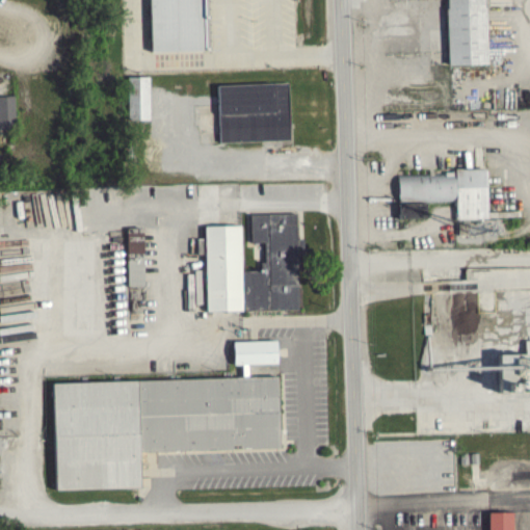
[(151,0),(153,52),(206,51),(204,0),(151,0)]
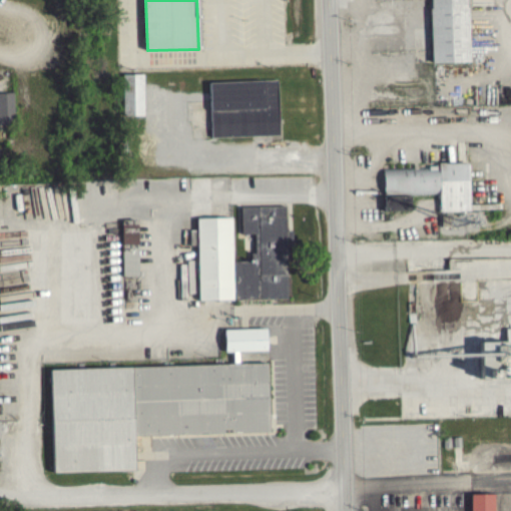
[(469,67),(467,0),(430,0),(432,68),(469,67)]
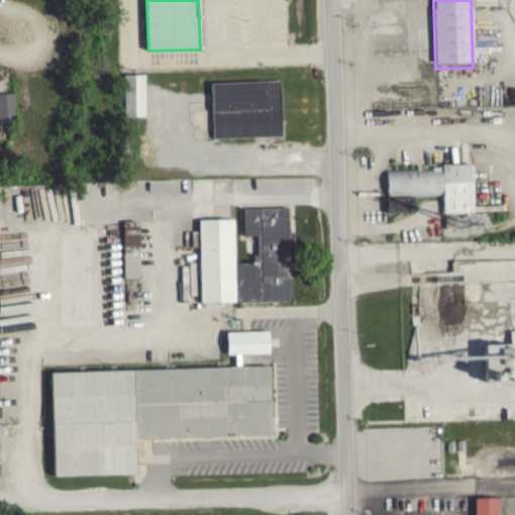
[(145,122),(145,81),(124,81),(125,122),(145,122)]
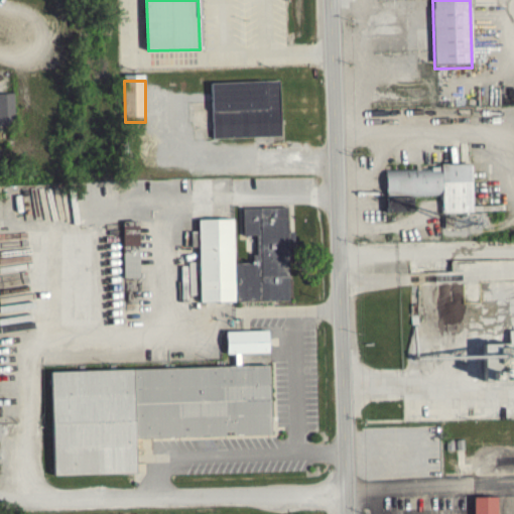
[(213,83),(216,139),(284,136),(281,81),(213,83)]
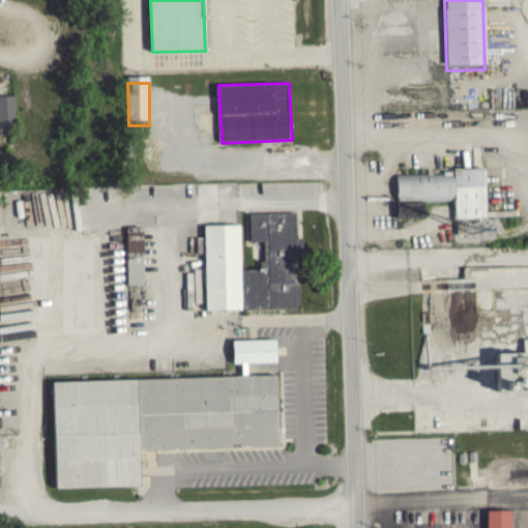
[(0,133),(16,133),(15,101),(0,101),(0,133)]
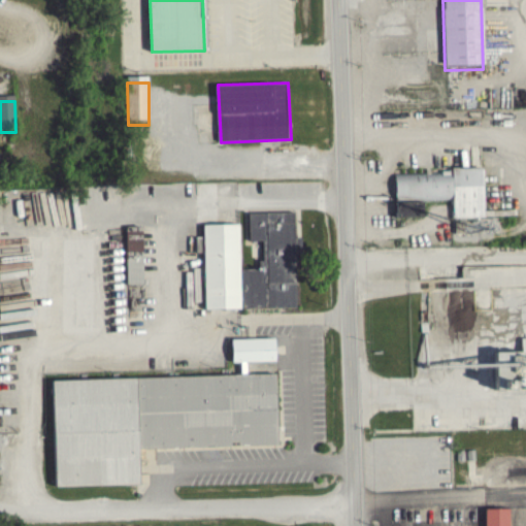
[(395,177),(395,206),(452,205),(453,224),(484,223),(483,175),(395,177)]
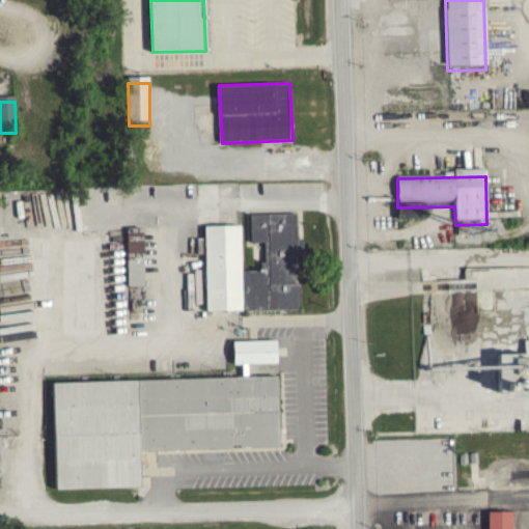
[(426,224),(425,209),(397,210),(398,224),(426,224)]
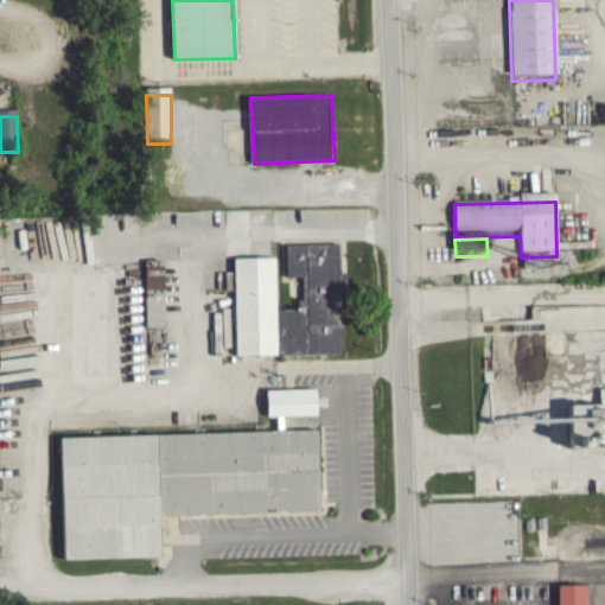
[(281,355),(280,310),(298,309),(300,300),(305,300),(304,278),(288,278),(287,246),(339,244),(341,272),(348,272),(349,292),(342,292),(343,354),(281,355)]
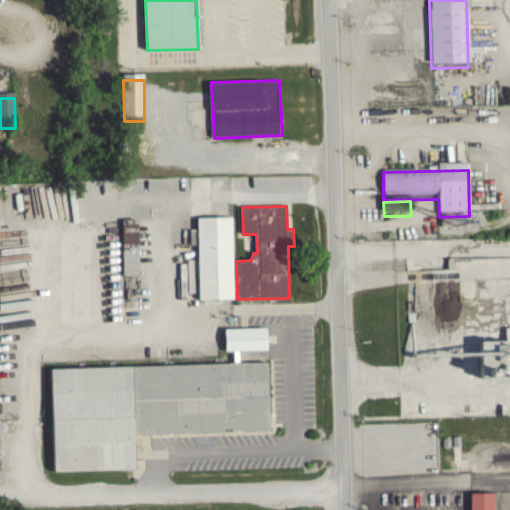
[(198,218),(200,300),(235,300),(233,218),(198,218)]
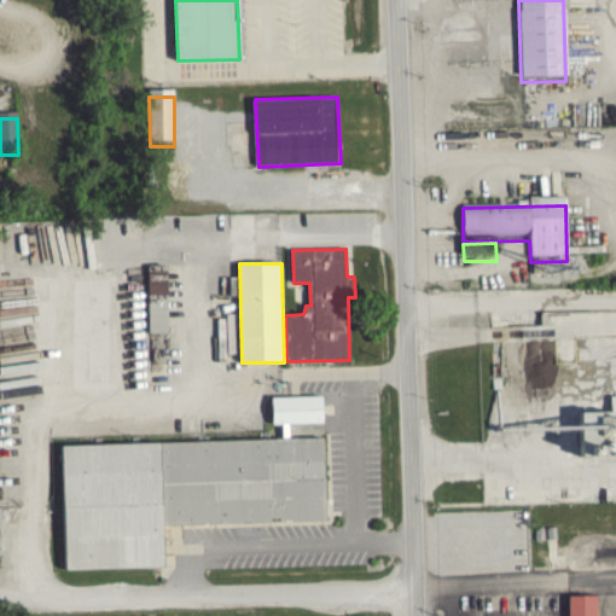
[(167,340),(167,272),(147,272),(149,340),(167,340)]
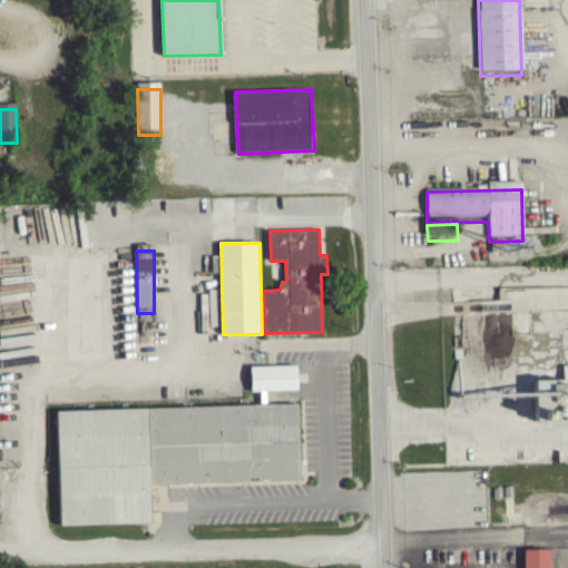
[(297,365),(299,390),(252,391),(252,366),(273,366),(297,365)]
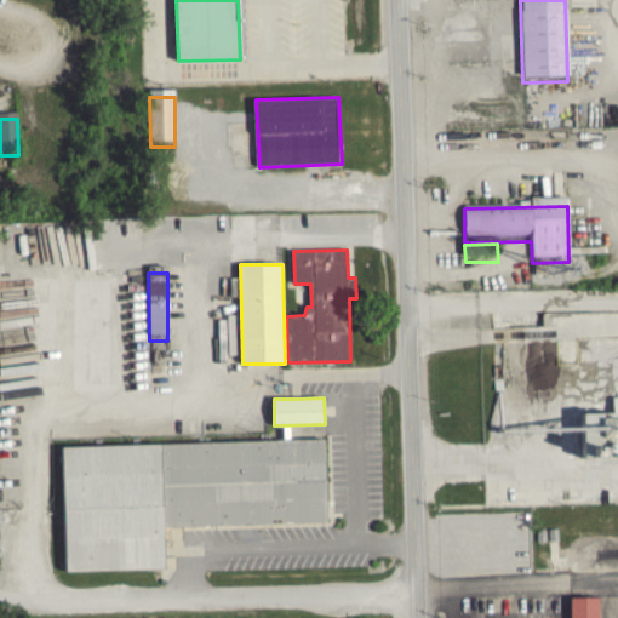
[(67,573),(63,447),(326,439),(327,522),(165,527),(165,570),(67,573)]
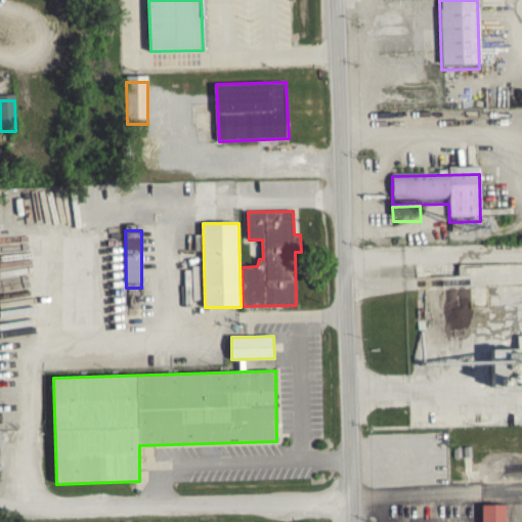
[(507,521),(507,505),(482,506),(482,521),(507,521)]
